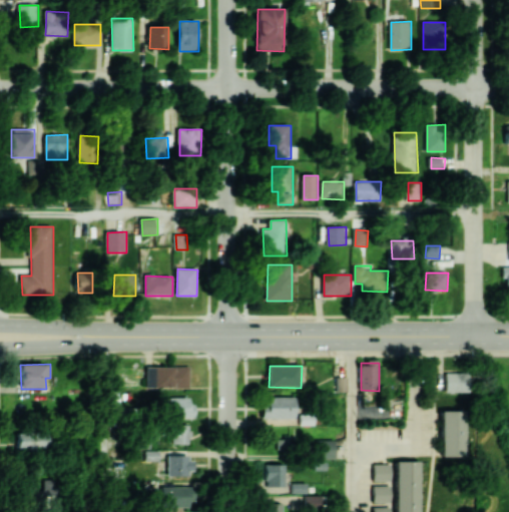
[(190,388),(190,367),(147,368),(147,389),(190,388)]
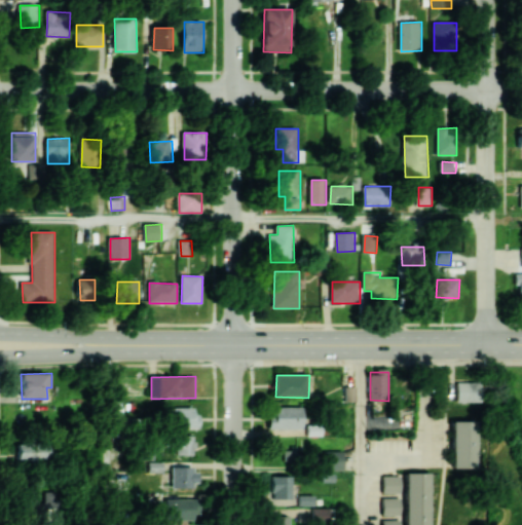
[(458,383),(458,403),(482,403),(481,383),(458,383)]
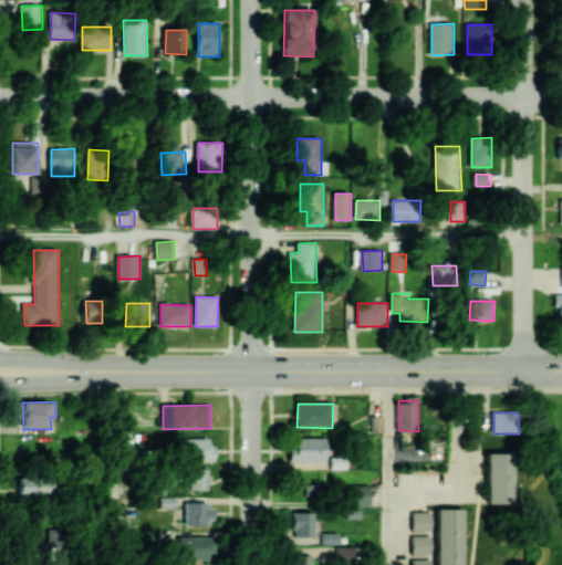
[(385,417),(374,417),(374,432),(385,432),(385,417)]
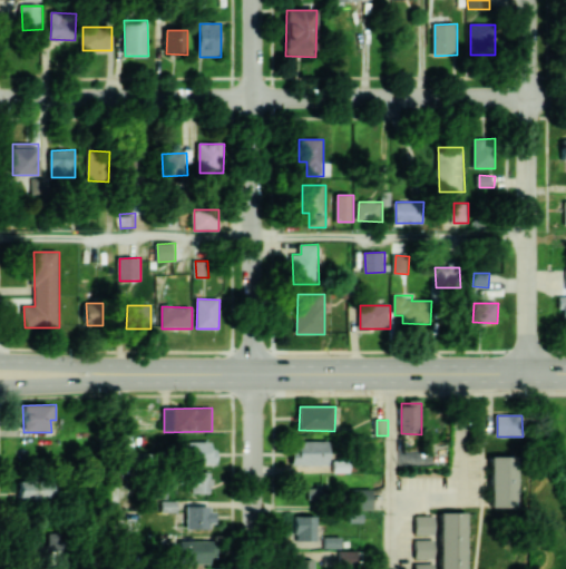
[(293,466),(330,466),(331,442),(299,441),(299,451),(293,451),(293,466)]
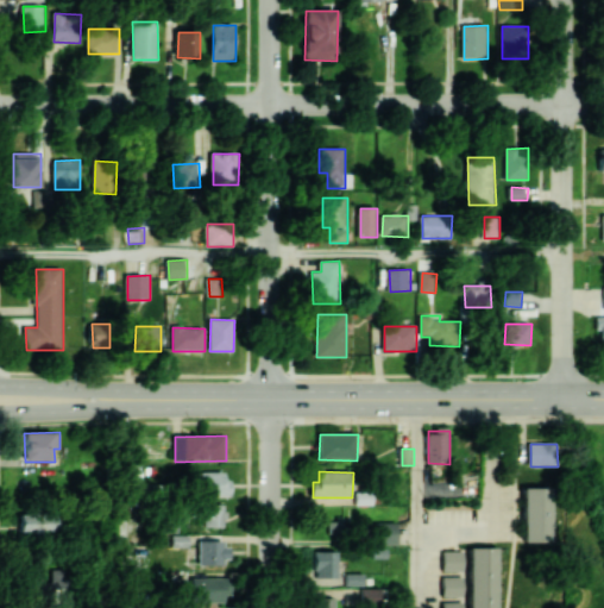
[(230,474),(197,472),(197,497),(230,497),(230,474)]
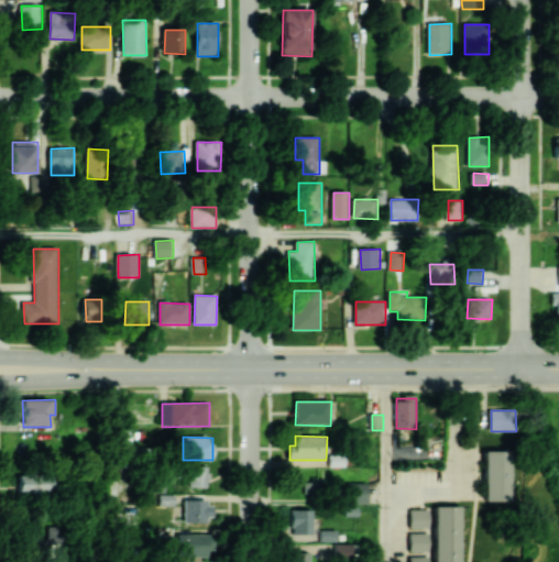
[(486,502),(513,500),(512,451),(485,452),(486,502)]
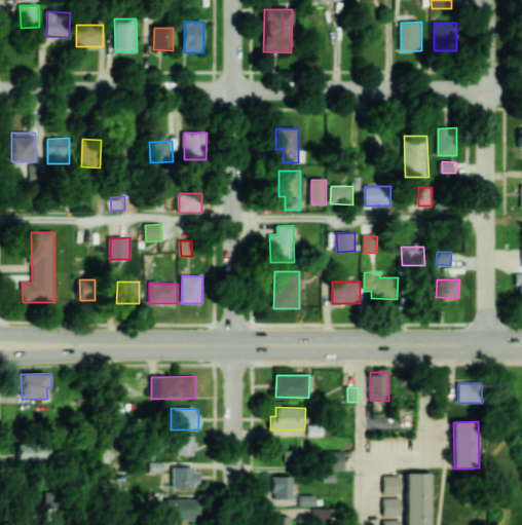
[(196,437),(174,436),(174,447),(179,448),(179,455),(196,456),(196,437)]
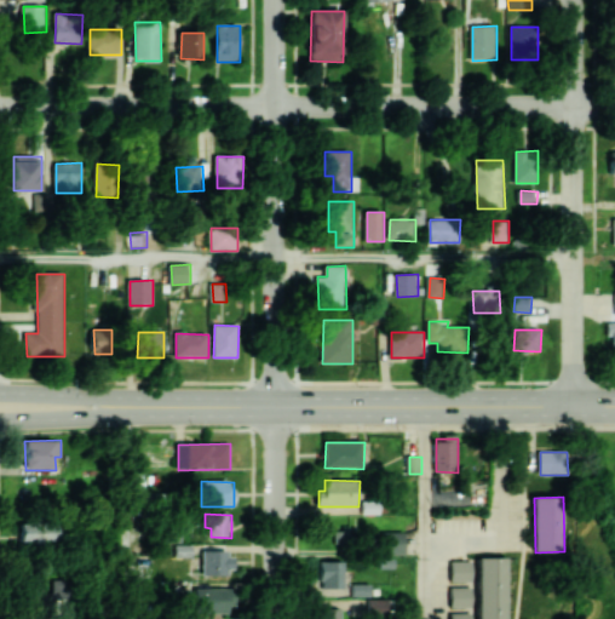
[(22,523),(22,545),(61,544),(59,522),(22,523)]
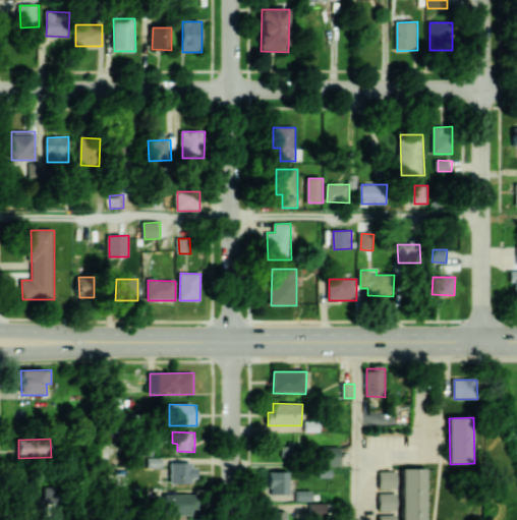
[(284,457),(295,457),(295,447),(284,447),(284,457)]
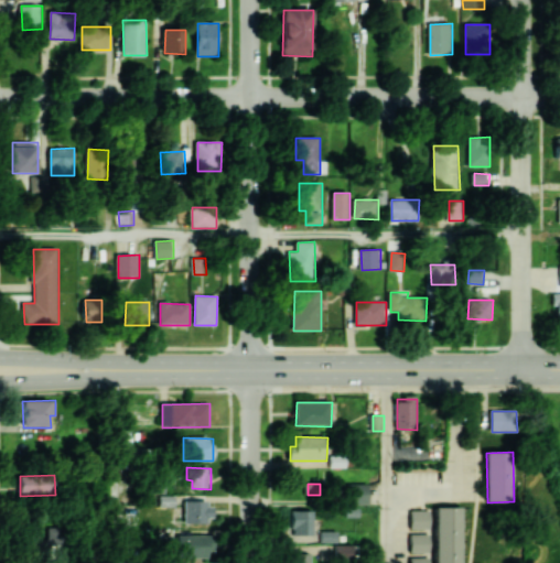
[(370,485),(347,484),(347,505),(370,506),(370,485)]
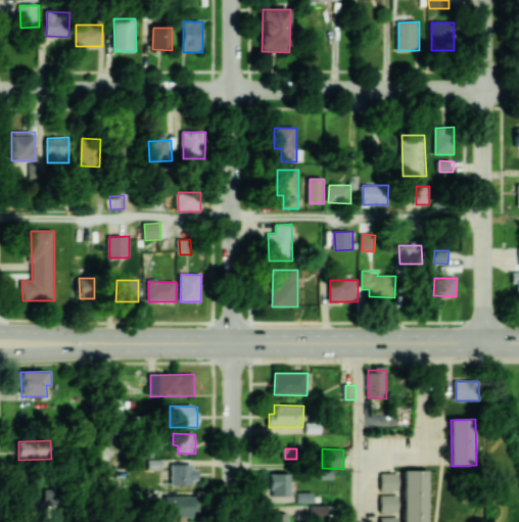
[(173,486),(197,485),(197,465),(173,465),(173,486)]
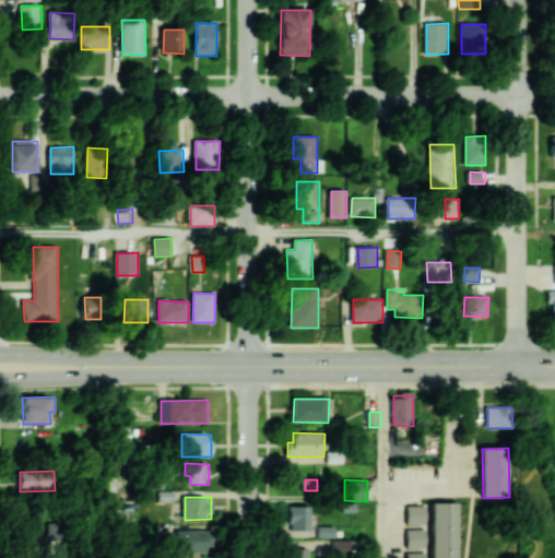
[(435,503),(459,505),(459,517),(435,517),(435,503)]
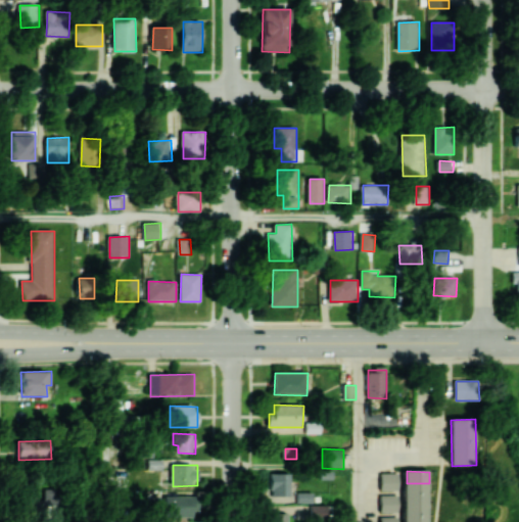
[(292,473),(273,473),(273,496),(292,496),(292,473)]
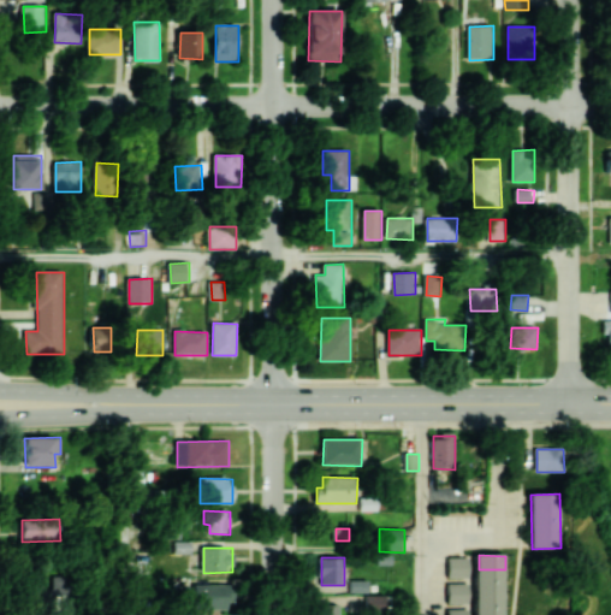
[(450,559),(450,579),(472,578),(470,559),(450,559)]
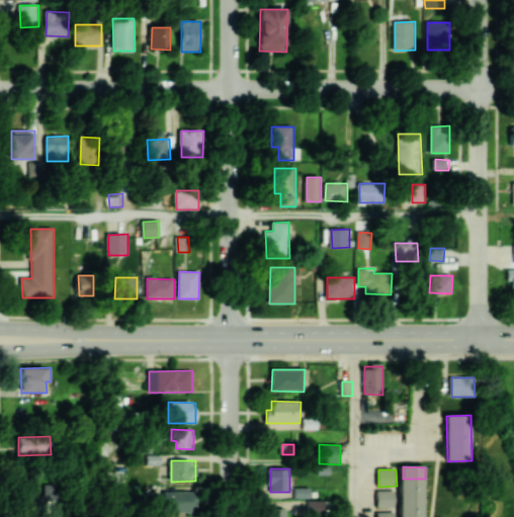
[(425,479),(425,488),(403,488),(403,479),(425,479)]
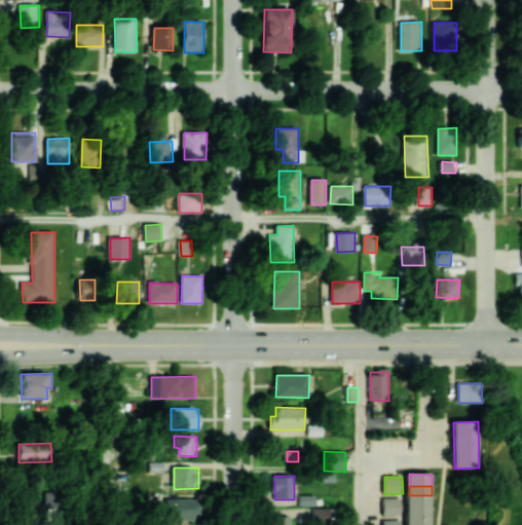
[(26,516),(40,518),(43,489),(29,487),(26,516)]
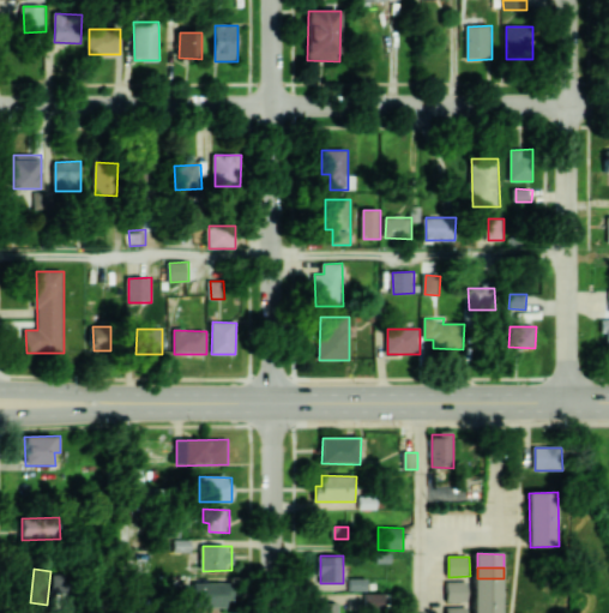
[(504,578),(504,590),(477,590),(477,578),(504,578)]
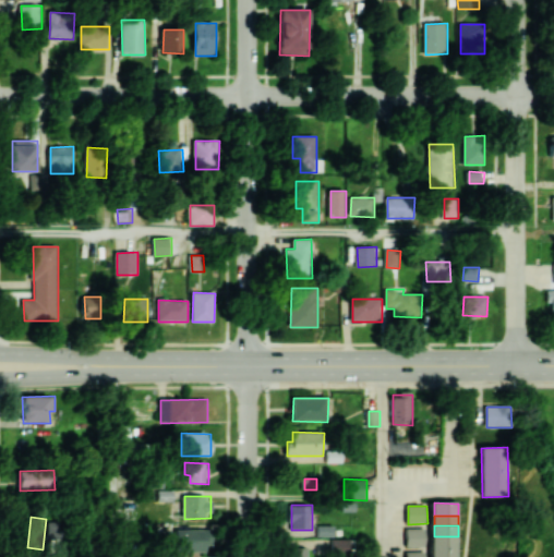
[(426,529),(408,529),(408,547),(428,547),(426,529)]
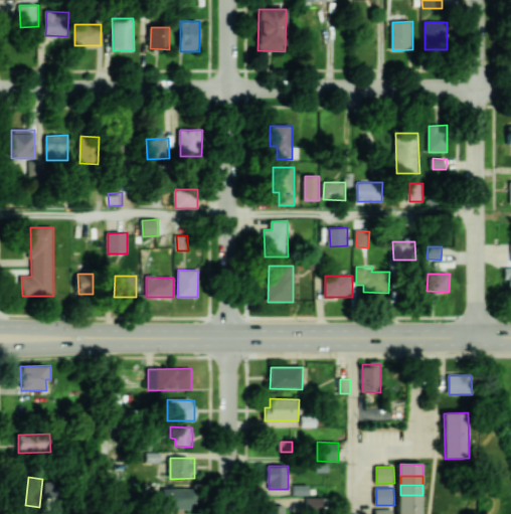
[(164,510),(194,510),(194,489),(164,489),(164,510)]
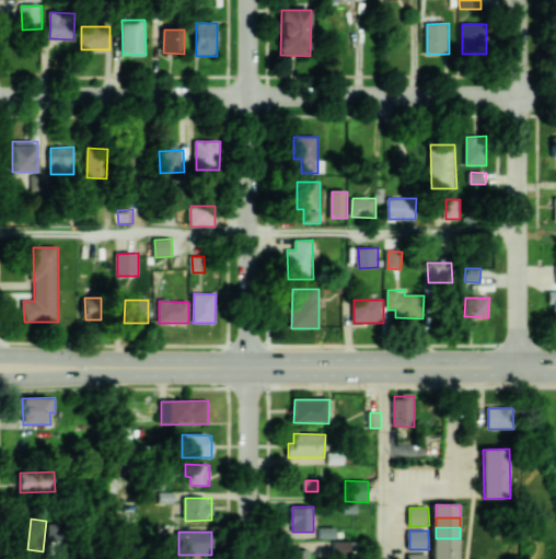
[(460,538),(460,549),(435,549),(436,538),(460,538)]
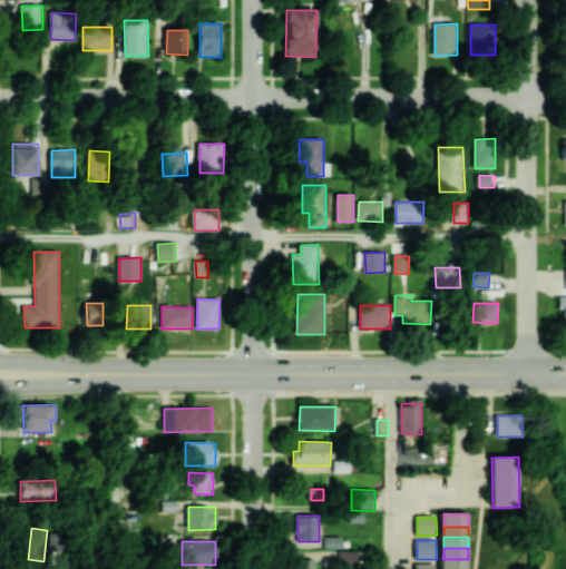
[(360,551),(342,551),(342,565),(360,565),(360,551)]
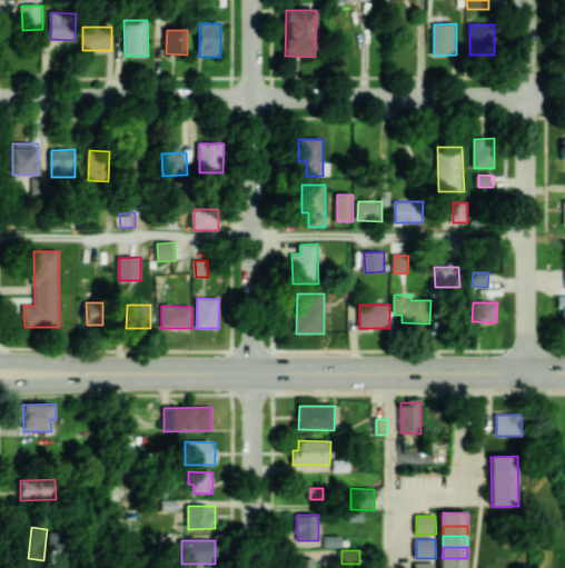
[(467,558),(467,567),(442,567),(442,558),(467,558)]
